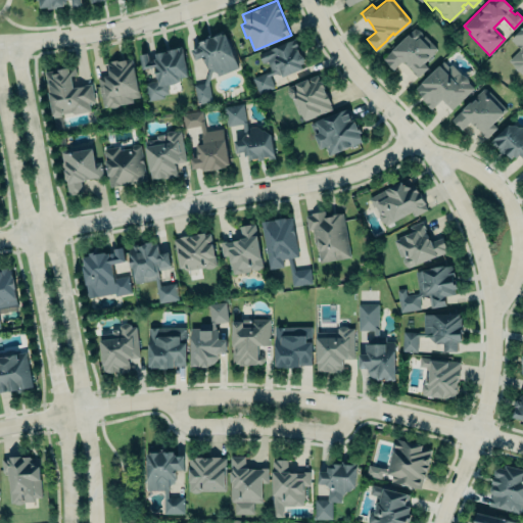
[(522,76),(522,25),(510,38),(520,48),(508,60),(522,76)]
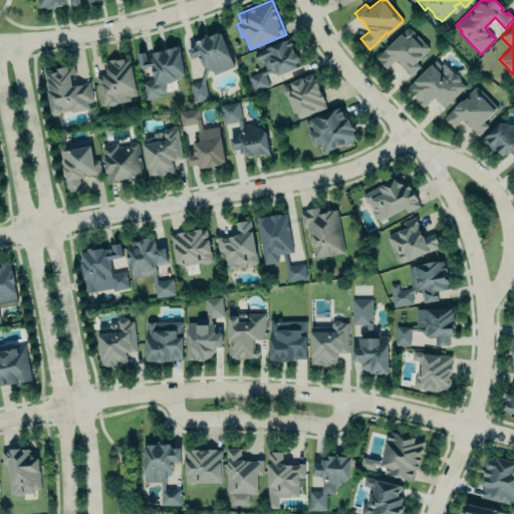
[(375,57),(408,25),(429,47),(415,60),(420,66),(411,75),(396,59),(387,68),(375,57)]
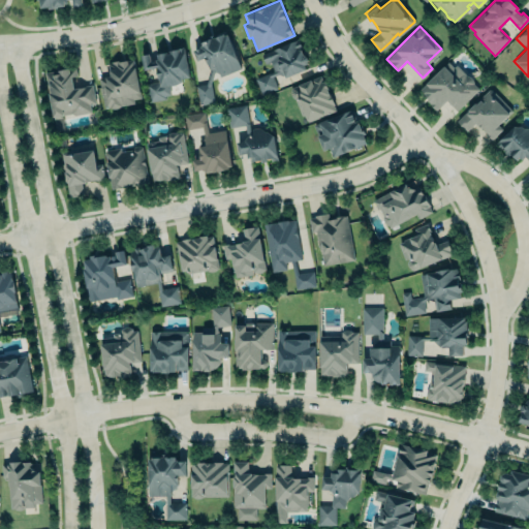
[(227,32),(241,67),(220,75),(219,72),(215,71),(211,84),(214,101),(200,104),(196,85),(206,83),(211,69),(210,68),(205,56),(197,59),(193,49),(200,45),(200,44),(203,43),(201,40),(212,36),(212,34),(223,30),(224,34),(227,32)]
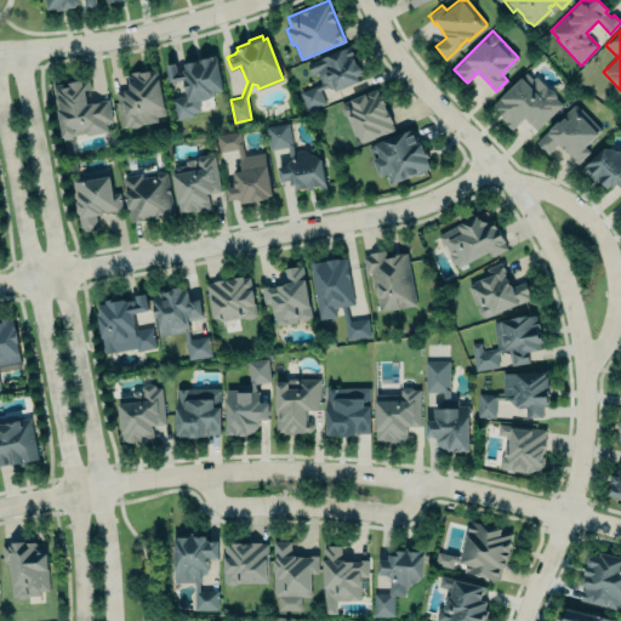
[(306,63),(351,44),(354,52),(352,53),(351,56),(353,55),(357,62),(358,61),(359,64),(362,64),(362,69),(362,70),(362,73),(358,74),(360,80),(335,91),(334,87),(332,89),(326,86),(319,89),(325,103),(307,112),(298,92),(322,83),(318,73),(311,77),(306,63)]
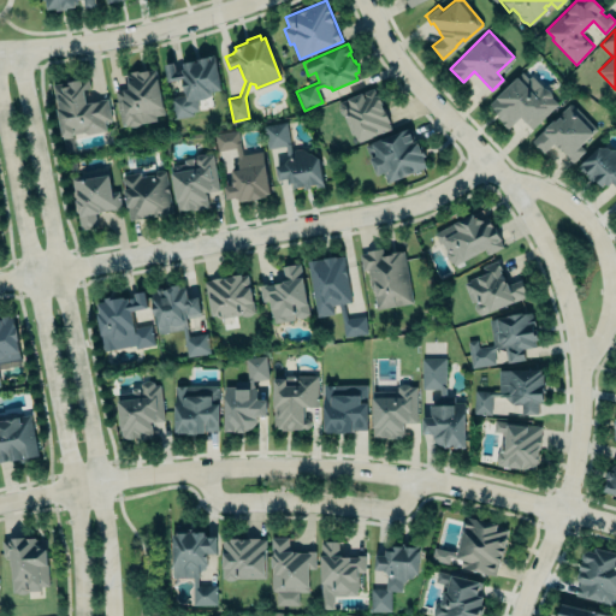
[(214,53),(220,88),(211,90),(212,94),(196,98),(199,110),(191,111),(191,114),(175,118),(171,98),(185,94),(182,76),(167,80),(164,63),(173,61),(176,70),(181,69),(181,67),(183,66),(182,60),(214,53)]
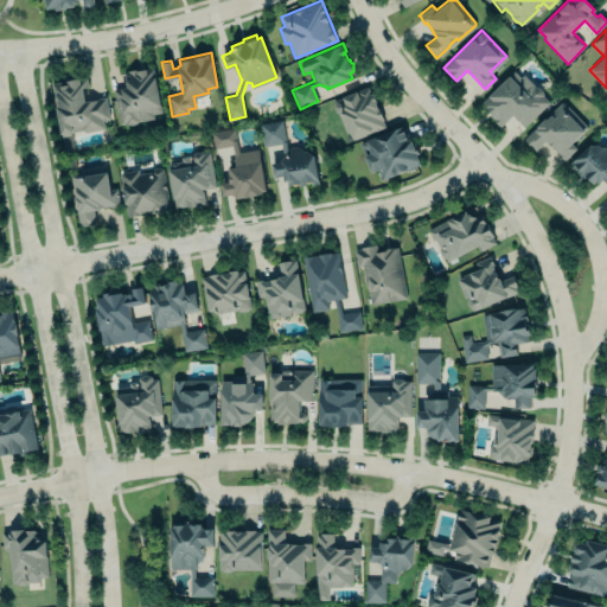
[(153,66),(163,112),(153,113),(154,117),(139,121),(134,123),(132,125),(129,125),(126,122),(120,123),(113,88),(127,85),(125,71),(128,71),(128,70),(146,66),(147,68),(153,66)]
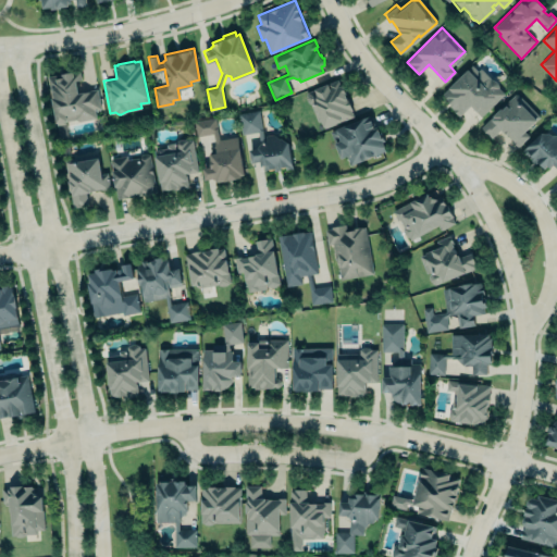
[(442,93),(453,103),(449,107),(458,115),(469,104),(481,115),(504,93),(498,87),(497,83),(495,81),(490,78),(481,69),(478,72),(471,64),(442,93)]
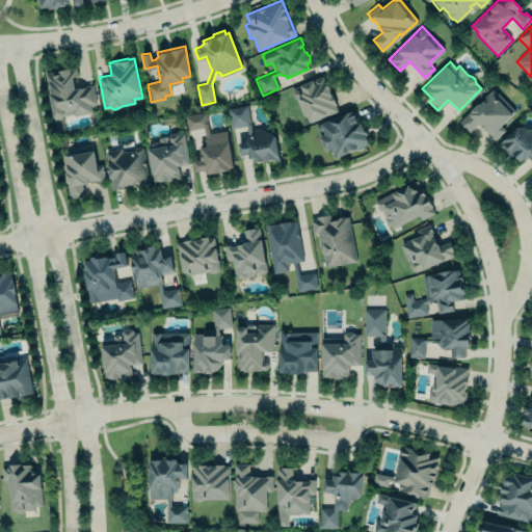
[(45,72),(52,118),(90,112),(89,104),(96,103),(92,85),(74,88),(72,77),(77,76),(76,68),(45,72)]
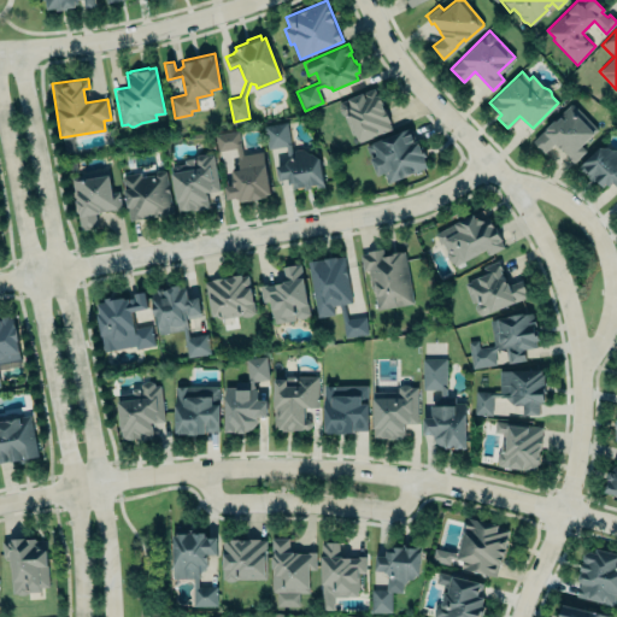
[(375,87),(364,92),(363,89),(348,97),(348,98),(340,101),(339,106),(340,111),(345,116),(353,135),(357,133),(360,141),(392,127),(389,122),(391,121),(383,103),(385,103),(380,92),(377,93),(375,87)]
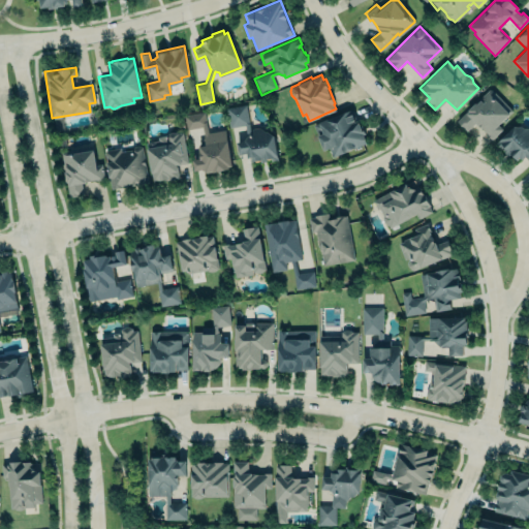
[(456,120),(489,89),(491,89),(511,111),(498,124),(502,128),(492,137),(475,121),(466,130),(456,120)]
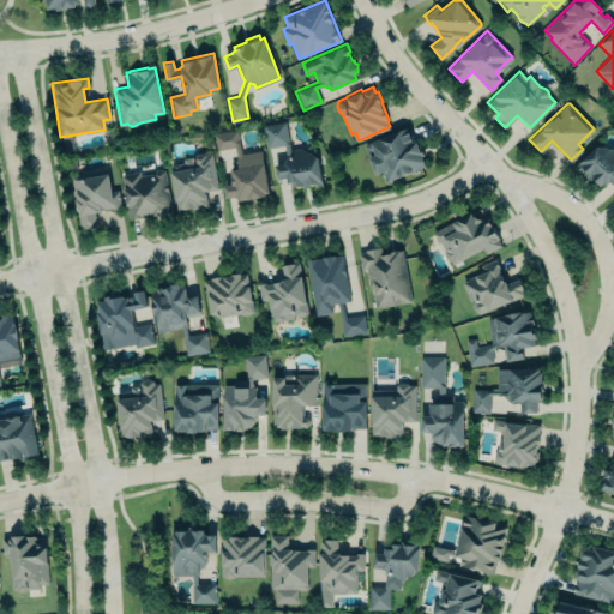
[(317,149),(290,152),(286,121),(263,125),(266,149),(283,145),(286,163),(274,164),(276,179),(288,178),(290,190),(321,184),(317,149)]
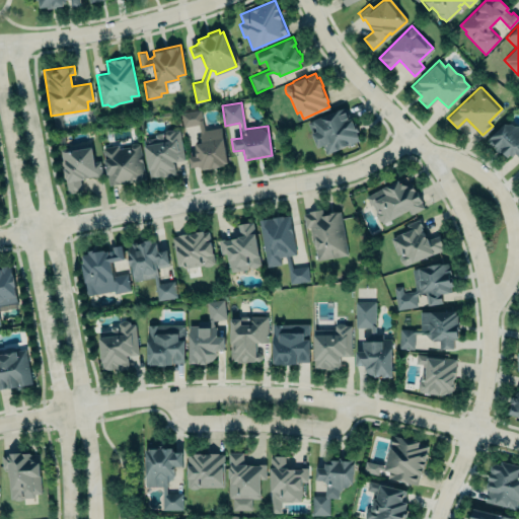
[(307,121),(346,105),(350,117),(353,118),(356,126),(358,126),(360,130),(357,131),(361,141),(326,155),(323,146),(318,148),(307,121)]
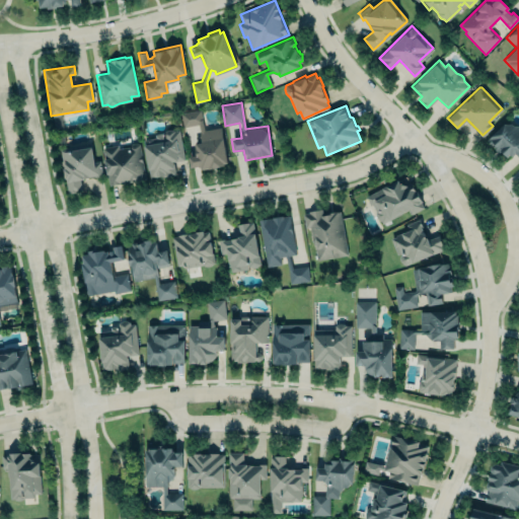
[(180,113),(201,109),(204,130),(220,127),(226,160),(224,161),(224,163),(202,167),(201,165),(199,165),(200,164),(191,165),(189,155),(197,153),(195,142),(201,141),(198,125),(182,127),(180,113)]
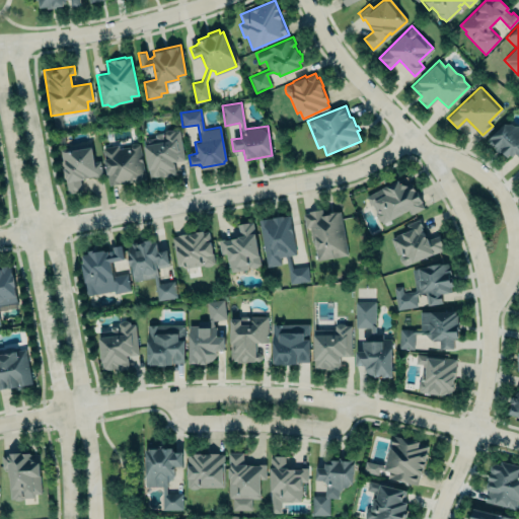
[(487,139),(504,122),(512,124),(513,125),(518,125),(518,155),(515,151),(511,155),(509,152),(506,155),(500,150),(498,152),(487,139)]
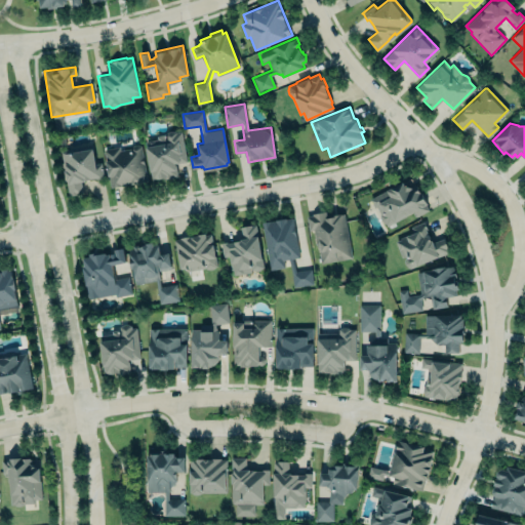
[(152,178),(158,177),(162,176),(164,175),(164,178),(169,176),(177,175),(175,163),(187,161),(182,131),(176,131),(175,131),(173,130),(170,130),(168,131),(166,132),(166,133),(157,135),(157,138),(146,140),(152,178)]
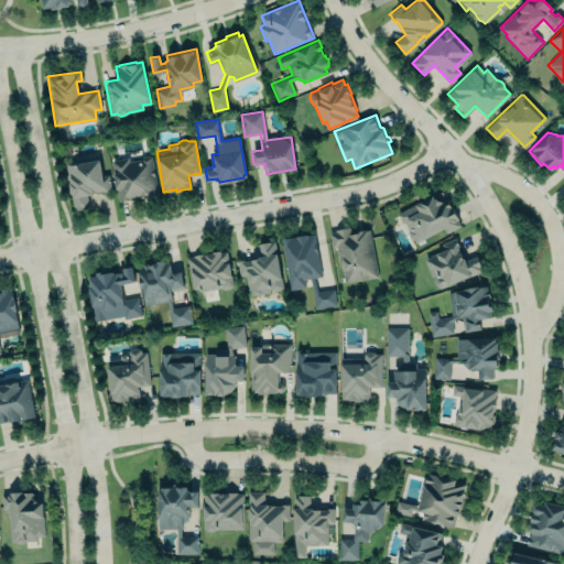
[(112,160),(128,158),(128,161),(142,159),(142,155),(147,154),(151,155),(158,193),(133,196),(133,198),(119,201),(112,160)]
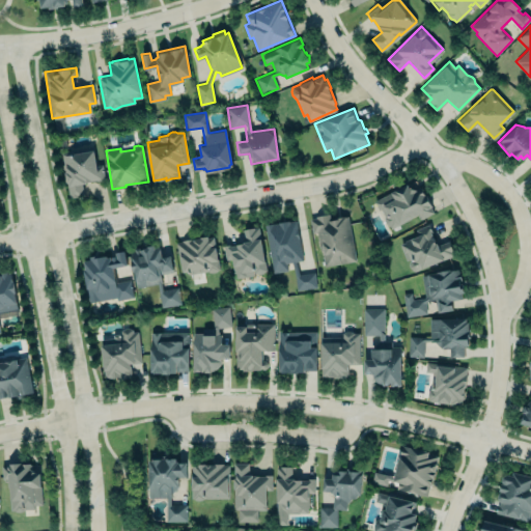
[(67,198),(85,196),(83,183),(104,179),(102,164),(95,165),(93,149),(61,155),(67,198)]
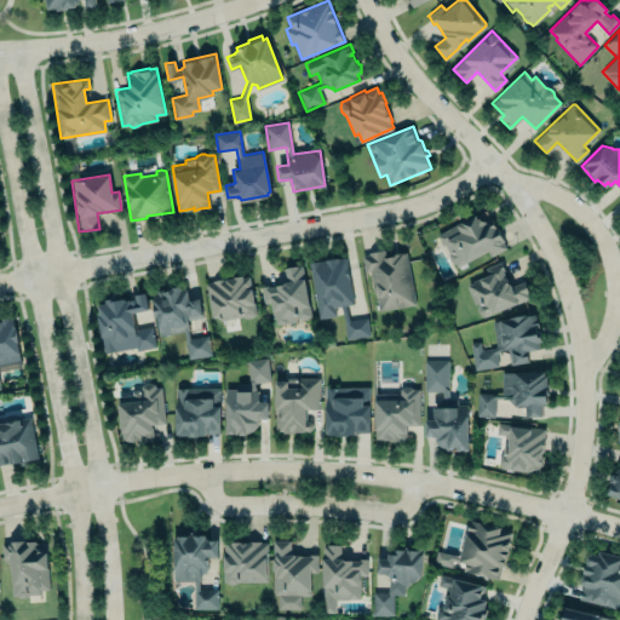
[(457,265),(488,250),(492,256),(507,247),(504,241),(504,240),(497,225),(495,227),(491,217),(484,220),(481,218),(477,218),(475,213),(457,223),(436,234),(442,245),(445,244),(449,252),(448,253),(449,259),(451,262),(454,263),(457,265)]
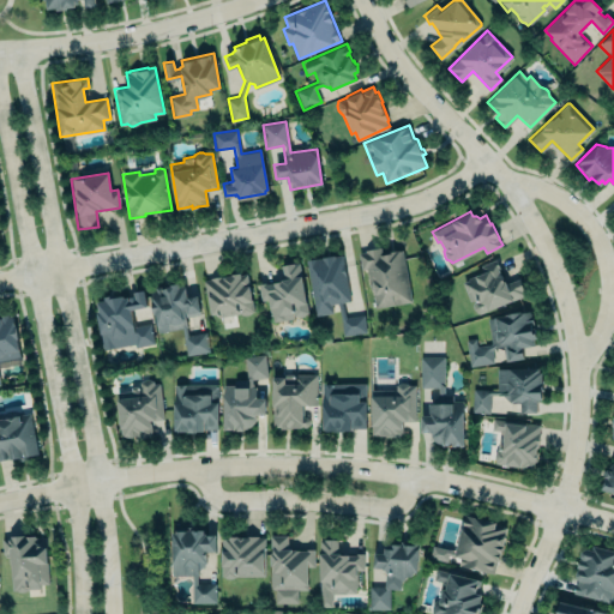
[(403,248),(413,301),(375,308),(368,266),(362,268),(359,252),(366,251),(366,248),(381,246),(383,252),(403,248)]
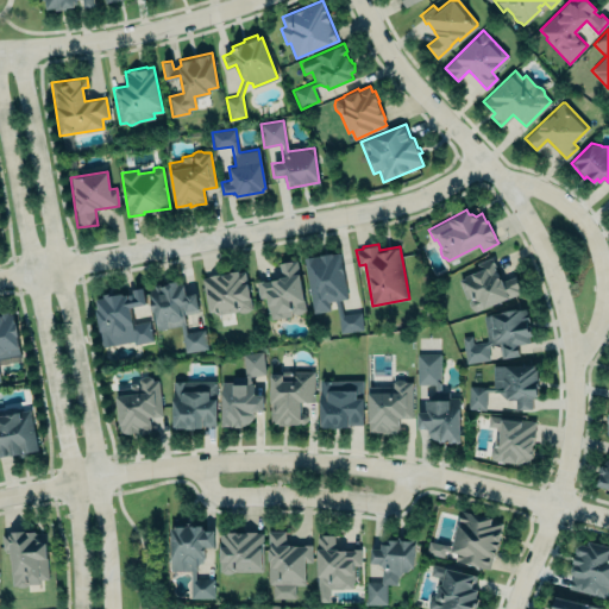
[(303,257),(314,312),(330,309),(328,301),(336,300),(339,316),(340,332),(364,330),(360,312),(343,314),(339,300),(347,297),(339,252),(332,253),(332,252),(325,252),(320,253),(320,255),(313,256),(309,256),(303,257)]
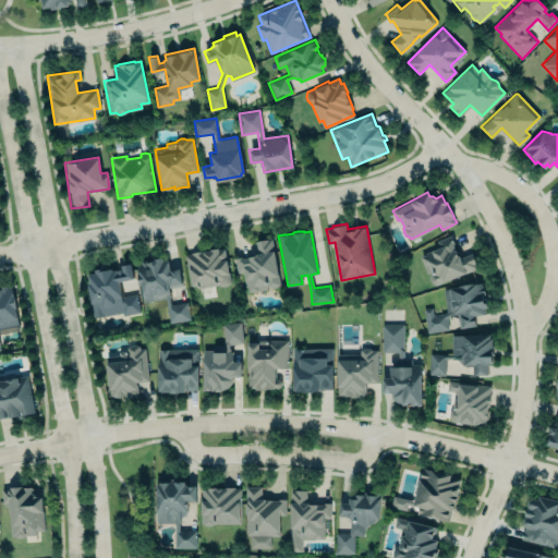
[(435,284),(476,267),(475,263),(476,263),(472,252),(460,256),(459,254),(457,254),(453,244),(455,243),(450,234),(436,241),(438,246),(423,253),(424,254),(420,256),(427,274),(429,273),(429,271),(432,271),(431,273),(429,276),(429,279),(432,282),(435,284)]
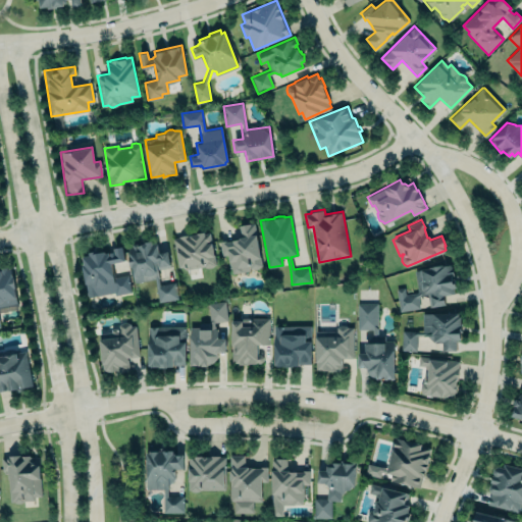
[(262,268),(254,222),(239,225),(241,239),(219,242),(222,259),(228,258),(230,273),(262,268)]
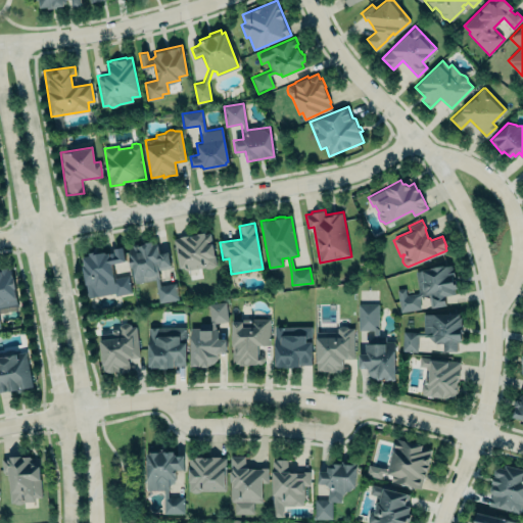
[(174,238),(180,237),(179,236),(186,233),(192,233),(196,233),(195,232),(200,231),(204,231),(204,232),(210,231),(217,264),(215,265),(214,267),(211,268),(207,268),(205,267),(204,267),(186,270),(185,266),(179,267),(174,238)]
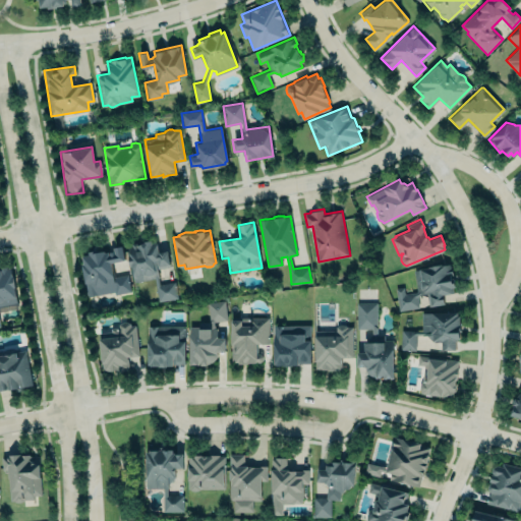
[(170,267),(167,250),(158,252),(156,240),(126,245),(133,282),(157,278),(156,270),(170,267)]
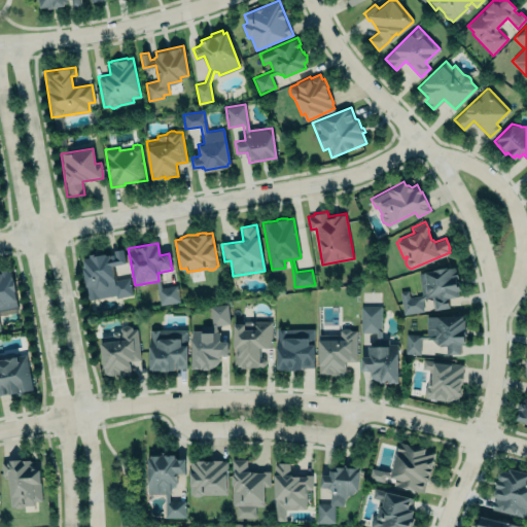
[(82,256),(84,265),(82,266),(89,300),(115,294),(116,297),(133,294),(130,278),(115,280),(112,264),(126,261),(124,247),(114,248),(115,252),(106,253),(105,251),(98,252),(98,250),(89,252),(90,256),(82,256)]
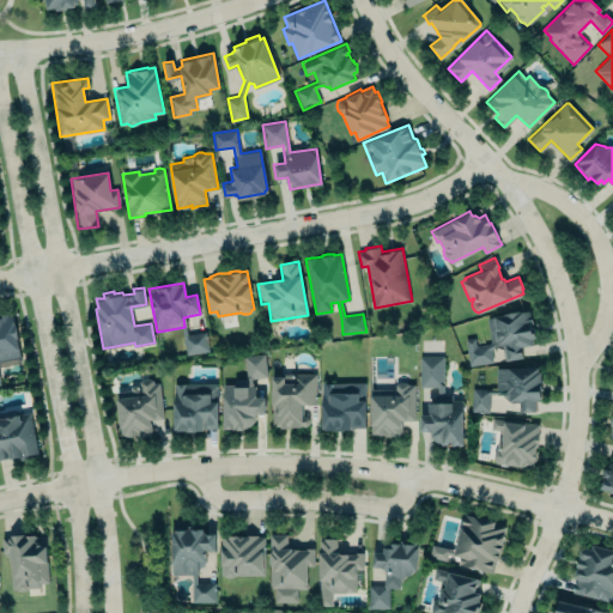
[(486,317),(493,316),(493,315),(504,313),(504,311),(519,309),(519,310),(522,309),(522,310),(528,309),(529,317),(532,317),(533,331),(534,331),(535,337),(533,337),(533,344),(521,345),(522,357),(504,360),(502,345),(493,347),(490,349),(492,362),(469,365),(465,339),(474,338),(475,346),(487,344),(491,343),(486,317)]
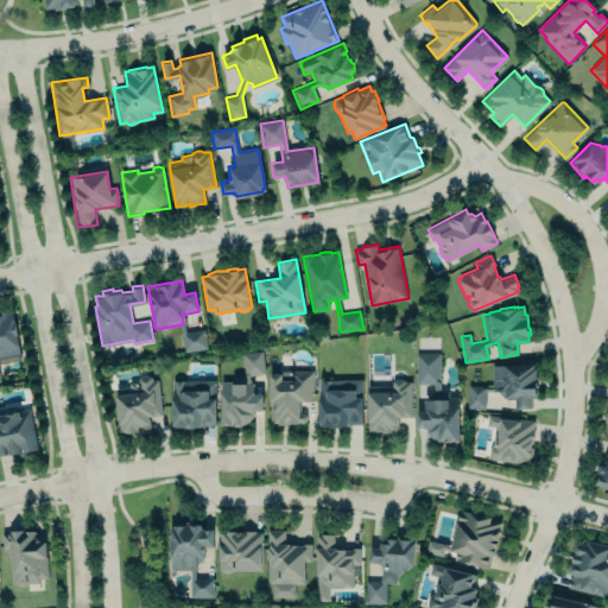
[(0,355),(20,352),(17,334),(18,334),(16,320),(13,320),(12,310),(10,311),(10,309),(0,310),(0,355)]
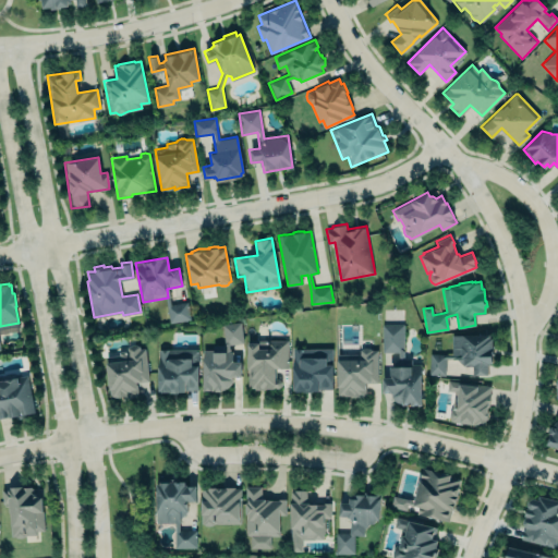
[(167,304),(168,323),(189,320),(187,302),(167,304)]
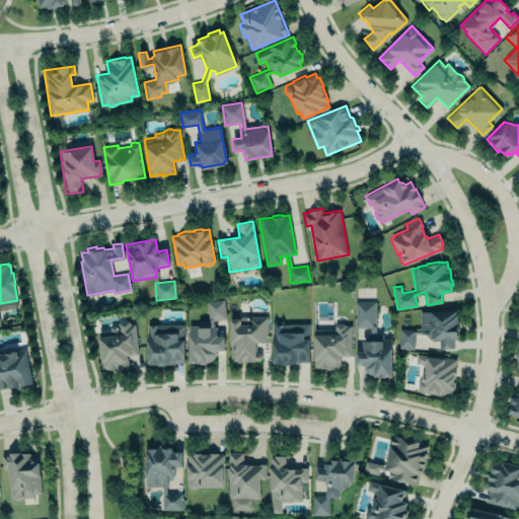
[(189,324),(190,362),(207,362),(209,361),(212,360),(214,358),(215,356),(217,353),(217,349),(225,349),(225,335),(217,335),(217,326),(214,326),(214,323),(213,322),(213,319),(226,318),(224,298),(207,301),(209,317),(209,320),(199,320),(199,324),(189,324)]
